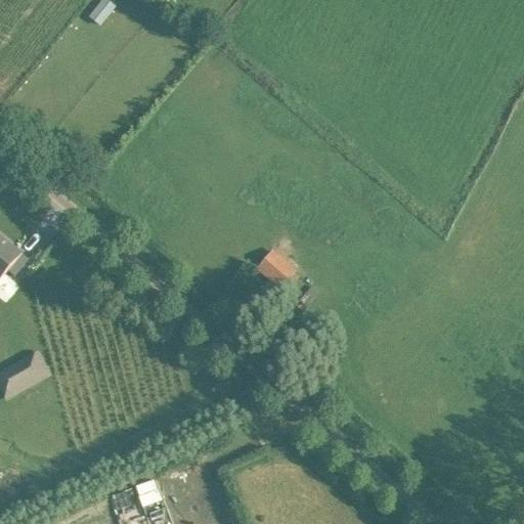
[(100,27),(111,13),(99,4),(88,17),(100,27)]
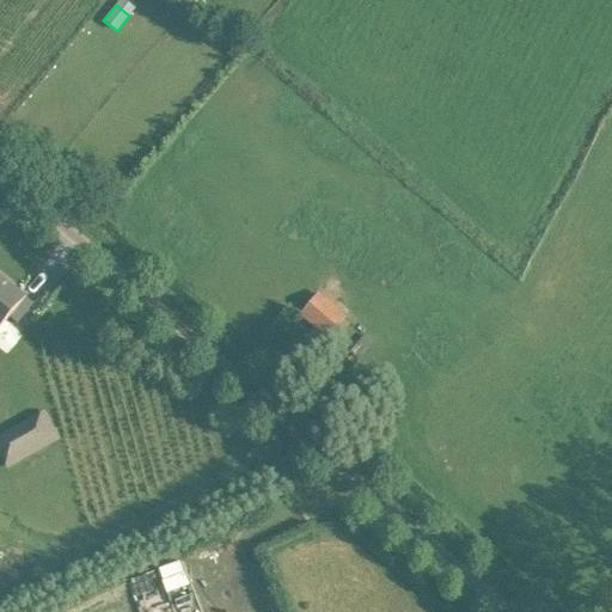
[(17,324),(32,304),(0,276),(0,326),(8,317),(17,324)]
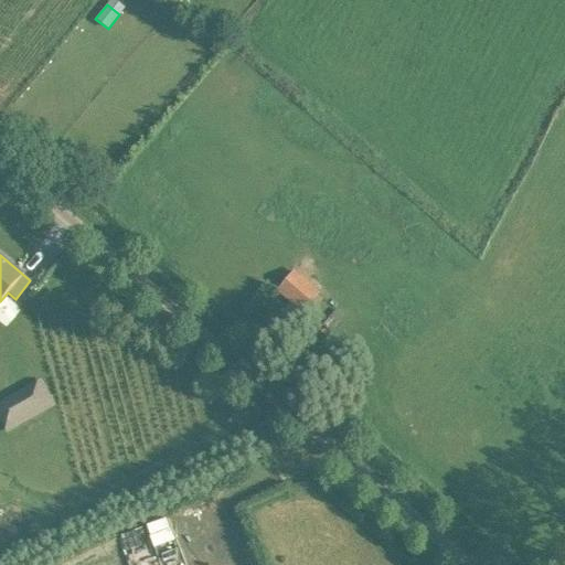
[(273,294),(264,302),(274,312),(283,302),(273,294)]
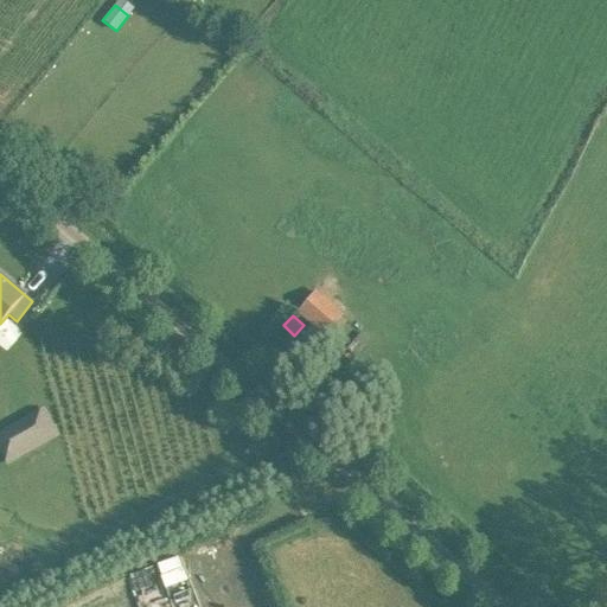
[(27,451),(7,461),(8,462),(58,435),(44,410),(13,427),(27,451)]
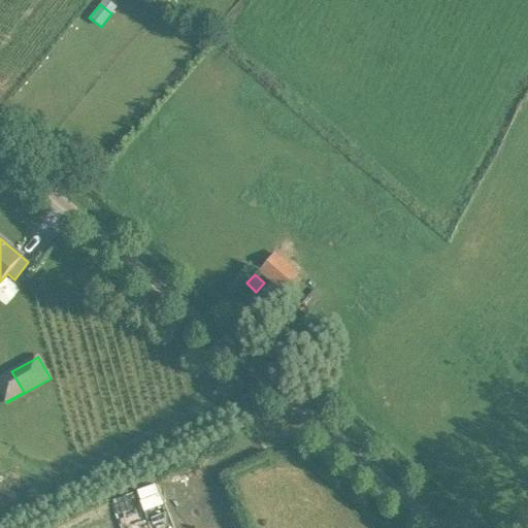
[(119,523),(165,514),(159,486),(112,495),(119,523)]
